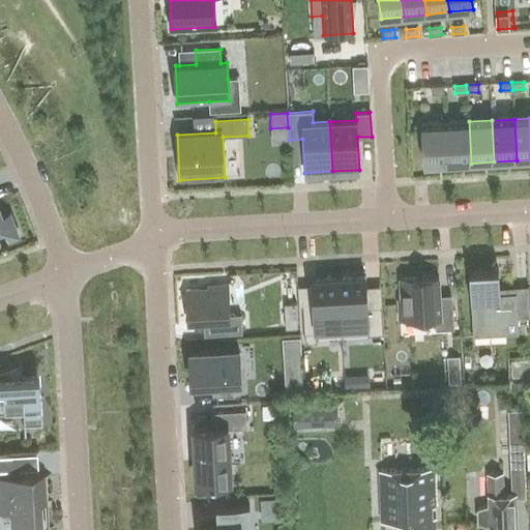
[(446,123),(448,165),(471,164),(469,121),(446,123)]
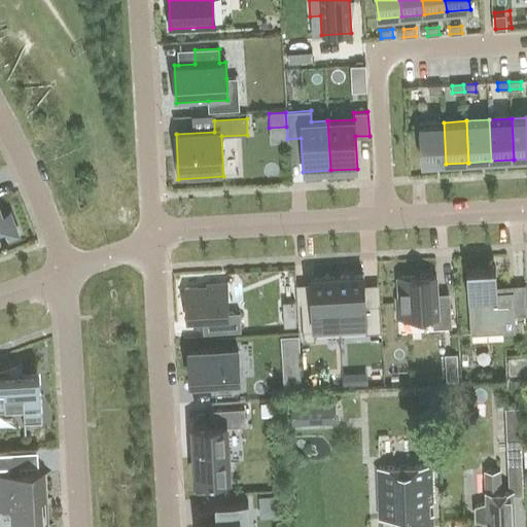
[(444,123),(420,124),(422,165),(446,164),(444,123)]
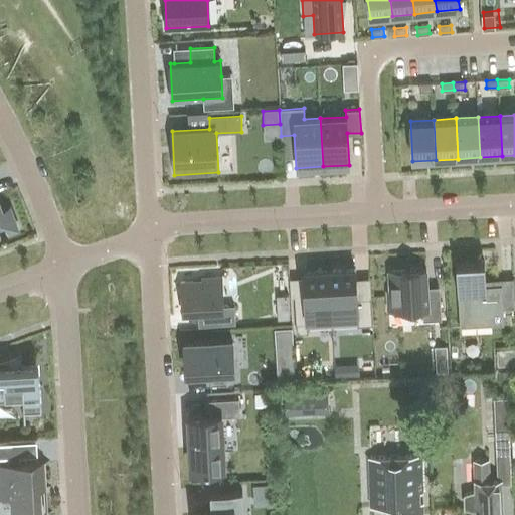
[(0,235),(3,234),(4,237),(9,235),(8,233),(19,229),(10,206),(2,209),(0,203),(0,235)]
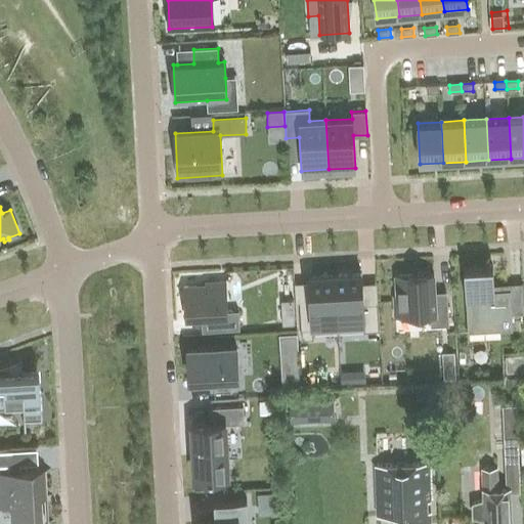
[(492,266),(464,268),(468,333),(513,330),(512,314),(510,290),(494,291),(493,285),(492,266)]
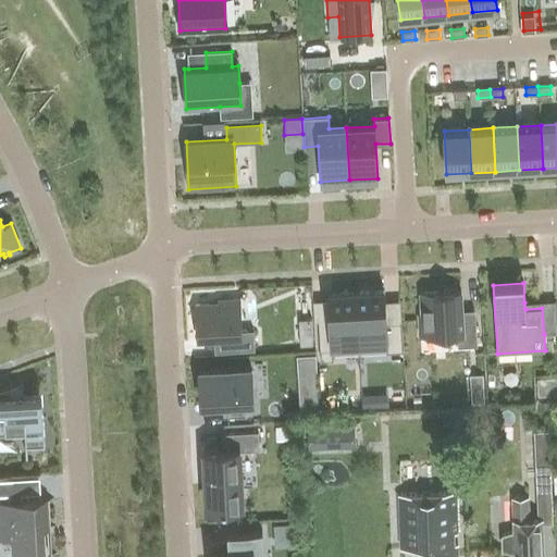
[(421,314),(419,314),(420,336),(457,334),(457,347),(477,346),(475,319),(462,320),(461,311),(460,291),(420,293),(421,314)]
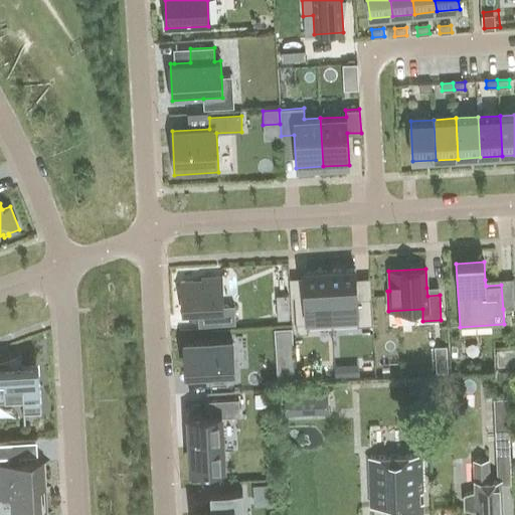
[(355,270),(329,271),(332,319),(356,318),(357,327),(372,326),(371,299),(357,300),(355,281),(355,270)]
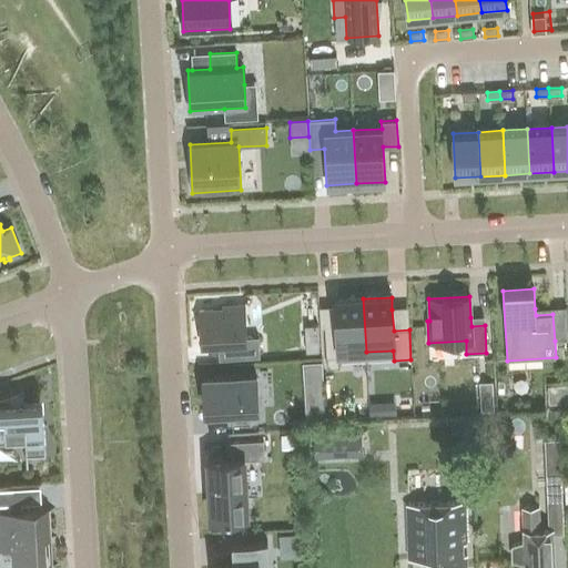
[(335,326),(324,327),(327,368),(340,367),(338,353),(366,352),(363,298),(334,300),(335,326)]
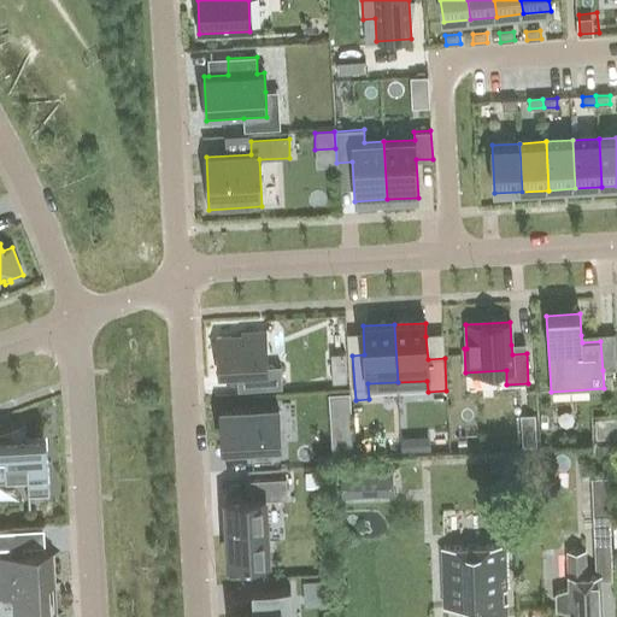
[(266,333),(216,338),(219,378),(250,376),(252,391),(281,386),(278,366),(270,368),(266,333)]
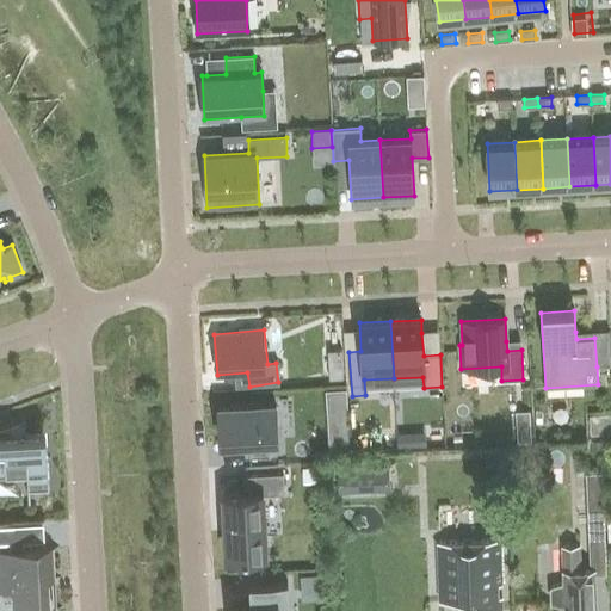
[(343,365),(328,366),(329,381),(344,380),(343,365)]
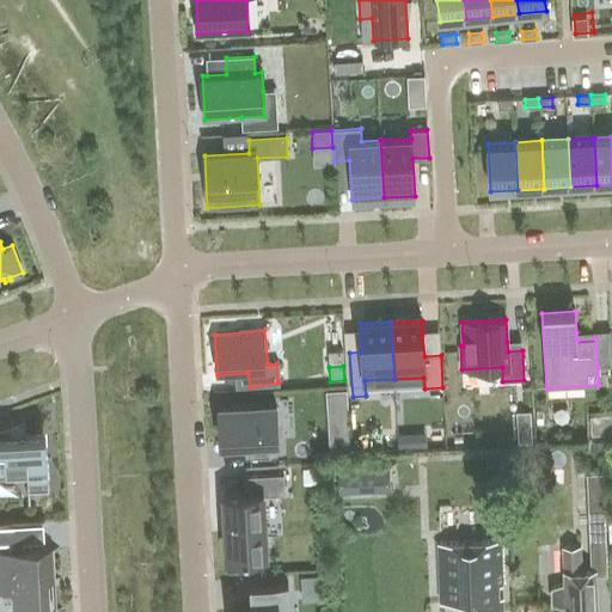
[(346,390),(326,391),(328,416),(348,415),(346,390)]
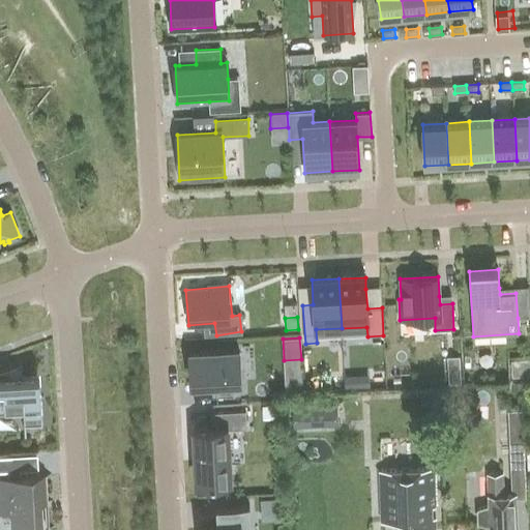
[(239,351),(189,353),(190,382),(190,384),(215,383),(216,396),(234,395),(233,382),(240,382),(239,351)]
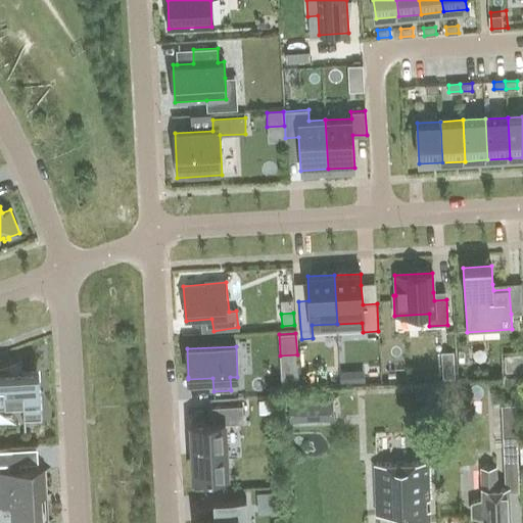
[(521,357),(506,358),(507,372),(522,371),(521,357)]
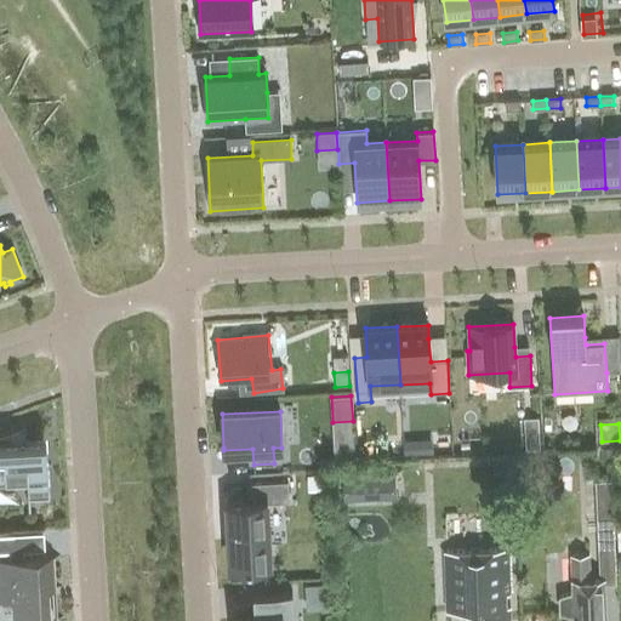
[(10,436),(0,439),(0,480),(27,479),(28,511),(30,510),(29,499),(50,497),(46,442),(12,443),(10,436)]
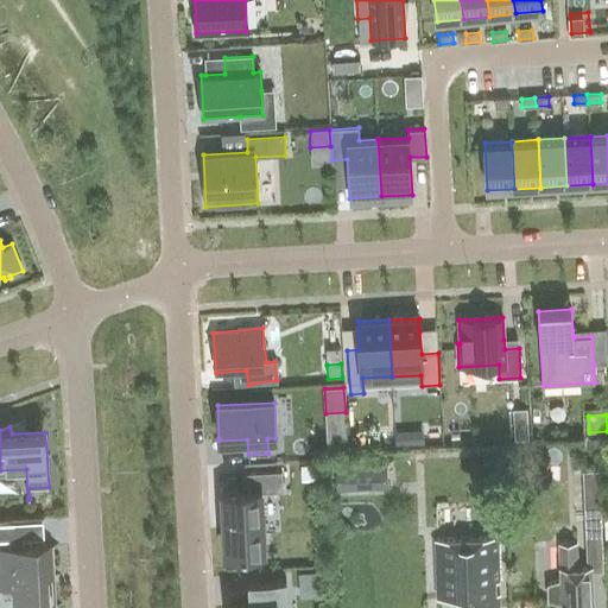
[(394,432),(382,434),(384,447),(396,445),(394,432)]
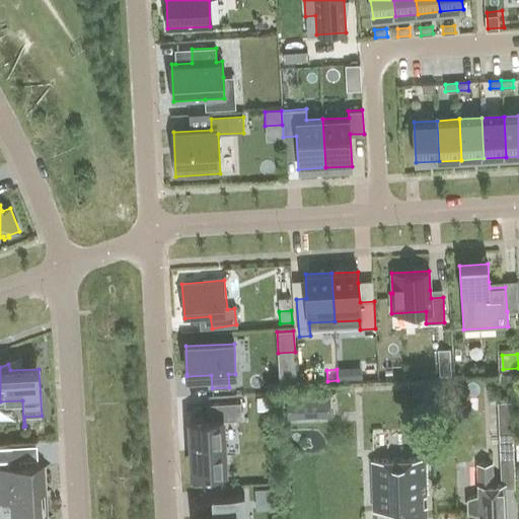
[(512,375),(503,375),(504,387),(512,387),(512,375)]
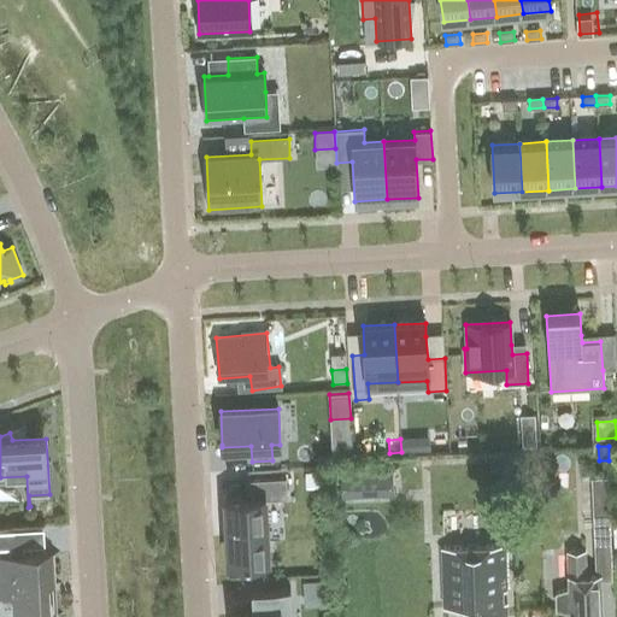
[(319,471),(307,471),(307,487),(319,486),(319,471)]
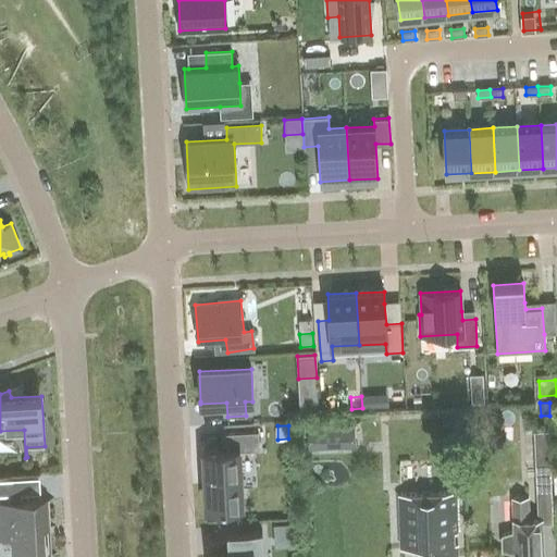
[(343,430),(308,432),(309,450),(344,449),(343,430)]
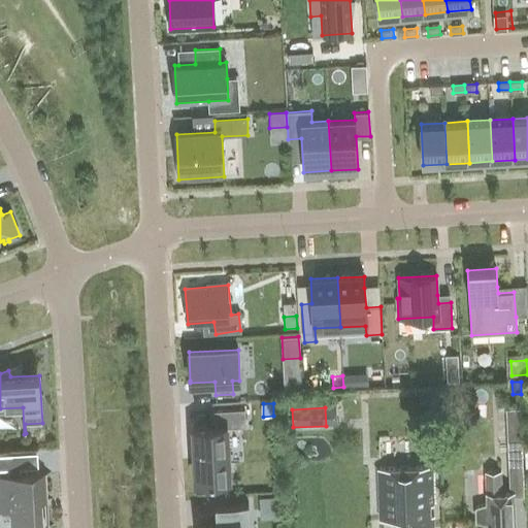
[(212,426),(193,427),(195,483),(229,480),(227,427),(245,426),(244,408),(211,410),(212,426)]
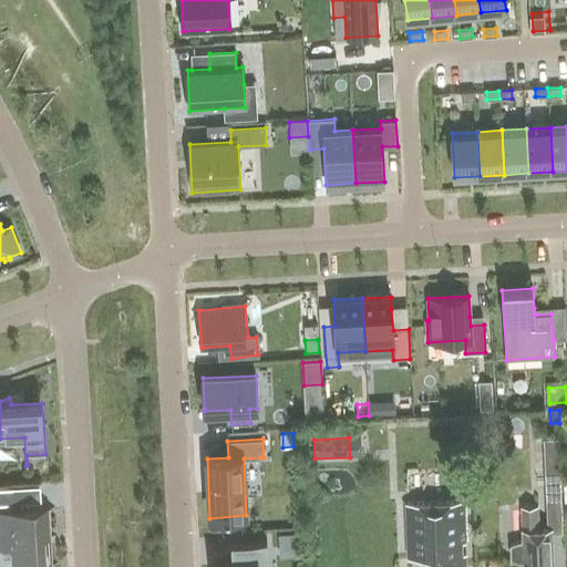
[(13,488),(0,488),(0,504),(14,504),(13,488)]
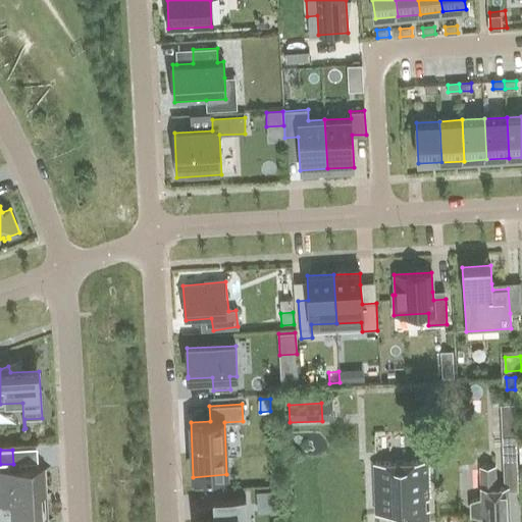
[(392,521),(429,521),(428,463),(373,465),(375,515),(392,514),(392,521)]
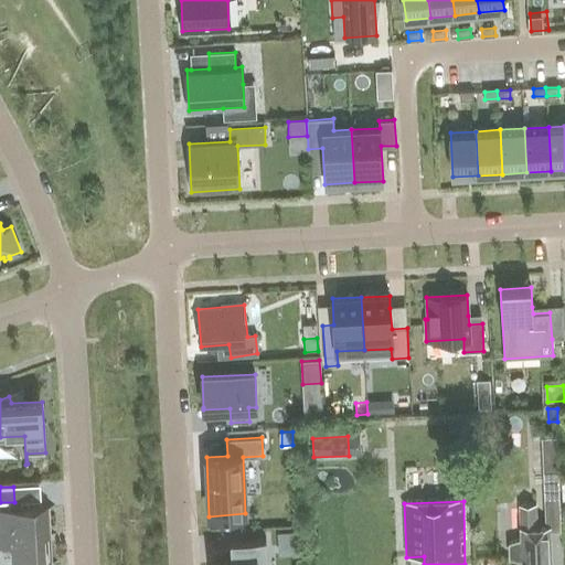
[(509,544),(510,560),(522,562),(522,564),(551,564),(550,526),(536,528),(535,504),(520,505),(521,540),(509,544)]
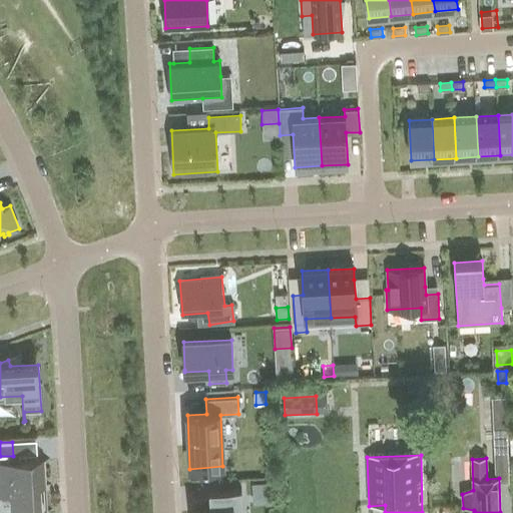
[(44,487),(43,460),(0,462),(0,495),(14,495),(15,512),(12,512),(11,512),(23,512),(41,512),(40,487),(44,487)]
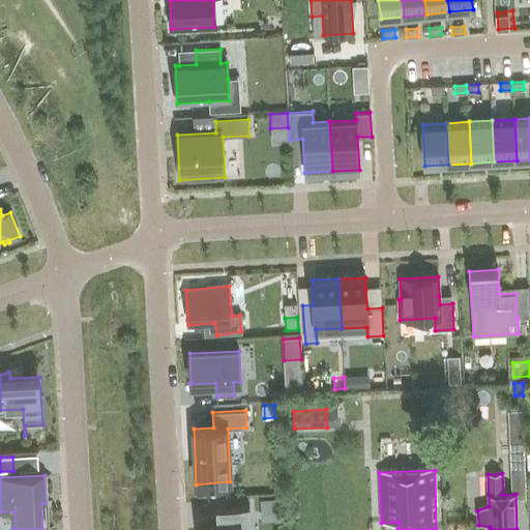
[(216,529),(242,529),(249,529),(248,506),(215,508),(216,529)]
